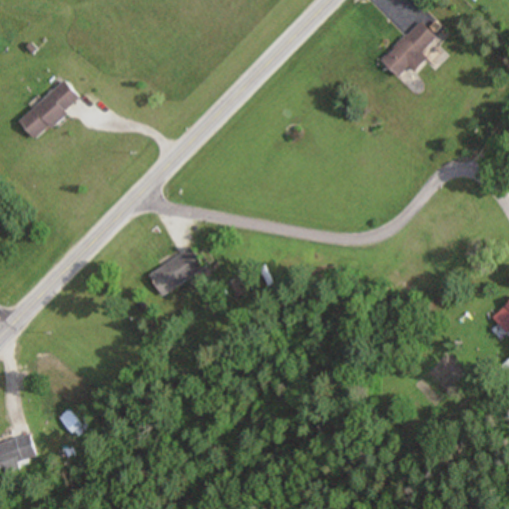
[(412,70),(424,58),(419,53),(435,36),(418,20),(380,60),(397,76),(406,65),(412,70)]
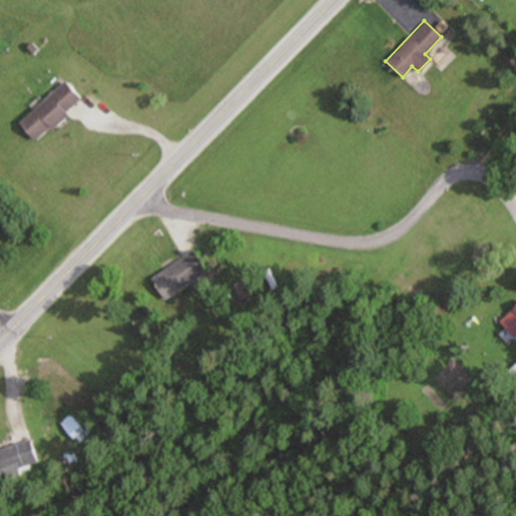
[(79,97),(62,79),(17,124),(34,141),(79,97)]
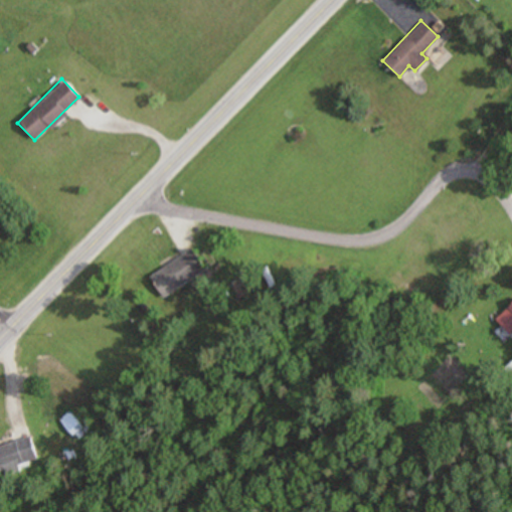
[(204,275),(190,249),(148,273),(162,298),(204,275)]
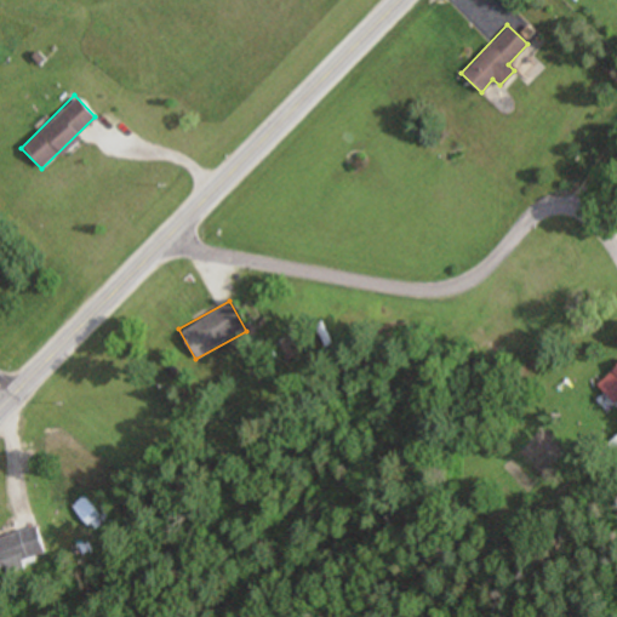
[(616,361),(595,384),(612,403),(616,398),(616,361)]
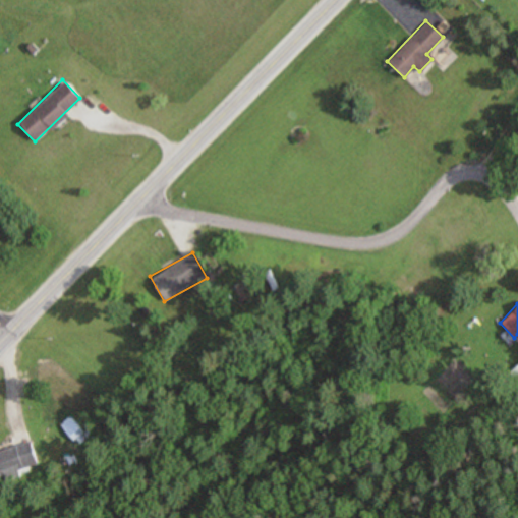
[(517,363),(506,376),(517,389),(517,363)]
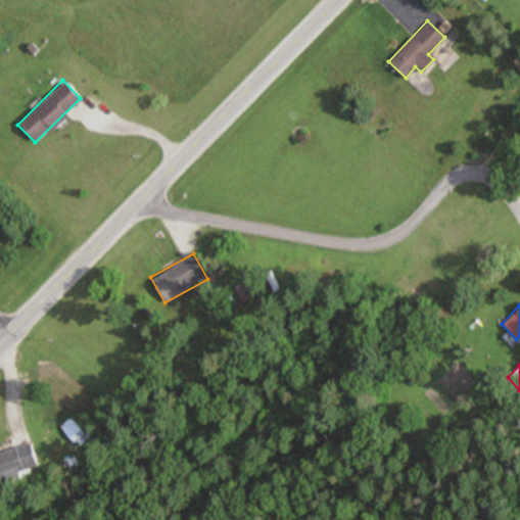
[(0,477),(36,467),(27,437),(0,444),(0,477)]
